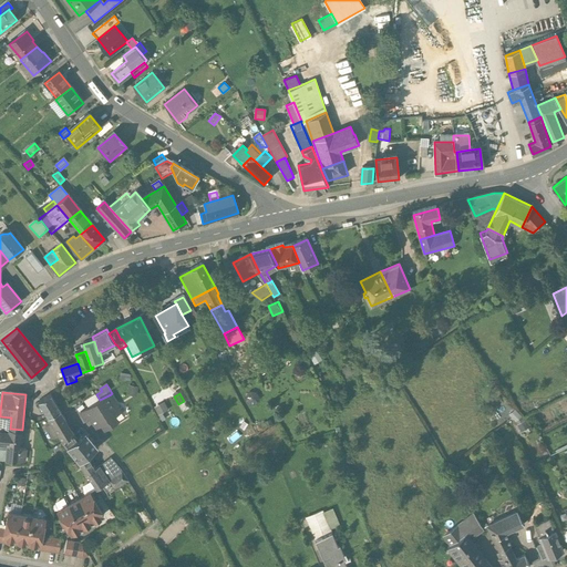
[(122,412),(111,394),(100,400),(89,408),(81,412),(85,421),(92,416),(98,426),(101,425),(115,416),(122,412)]
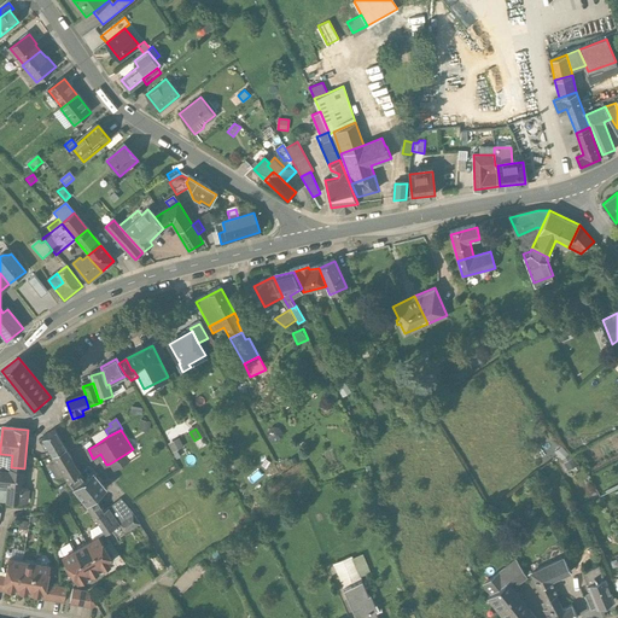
[(109,436),(105,430),(92,438),(97,444),(109,436)]
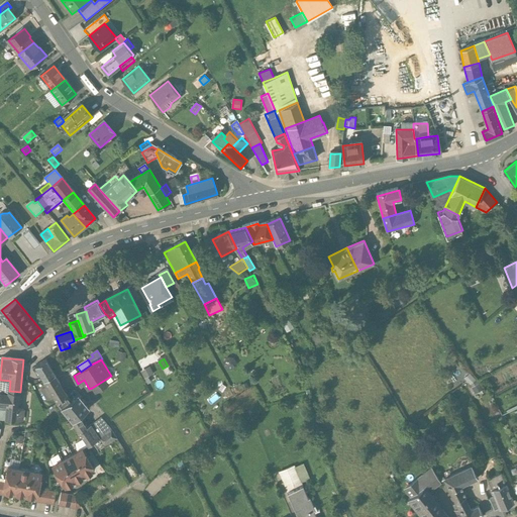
[(35,367),(43,382),(55,375),(46,360),(35,367)]
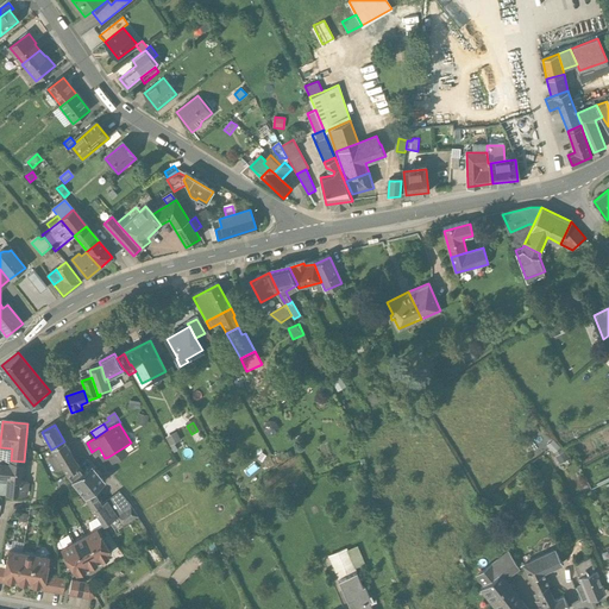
[(176,432),(165,438),(174,452),(184,447),(176,432)]
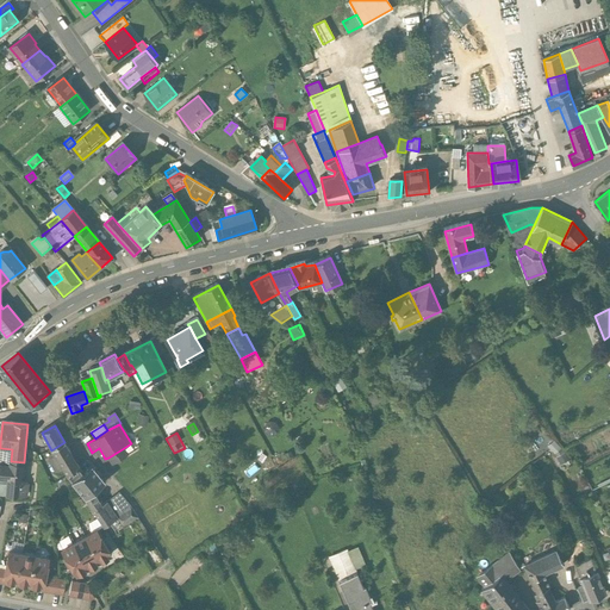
[(64,442),(51,450),(55,456),(48,460),(56,473),(63,468),(67,474),(79,467),(64,442)]
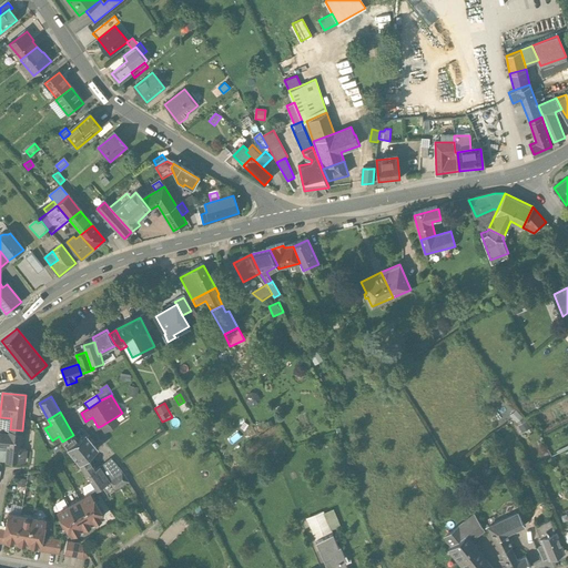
[(11,418),(0,417),(0,432),(9,433),(10,429),(11,418)]
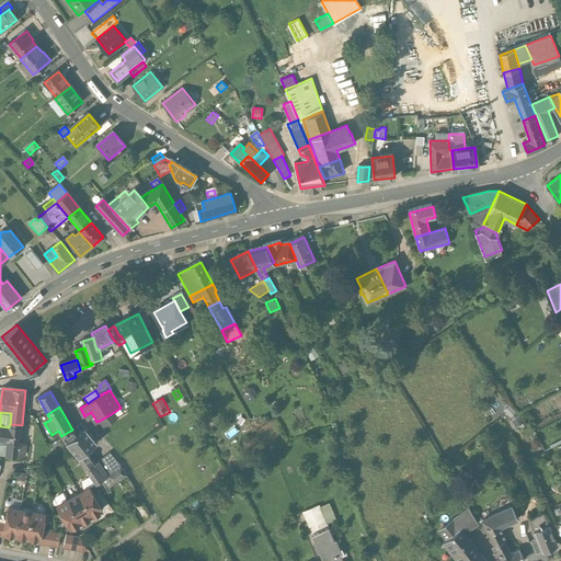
[(114,412),(100,421),(104,427),(118,420),(114,412)]
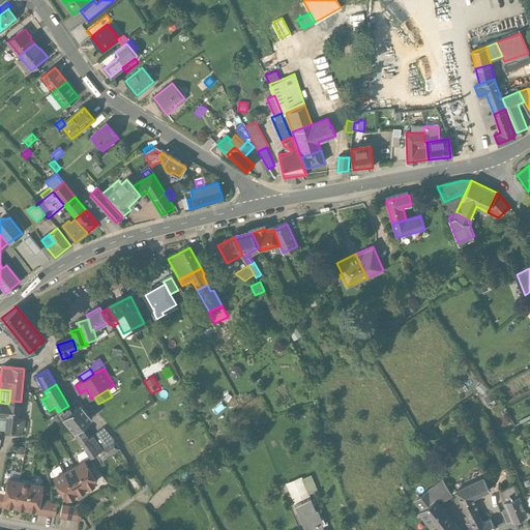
[(21,402),(9,401),(8,404),(0,403),(0,418),(6,419),(19,420),(21,402)]
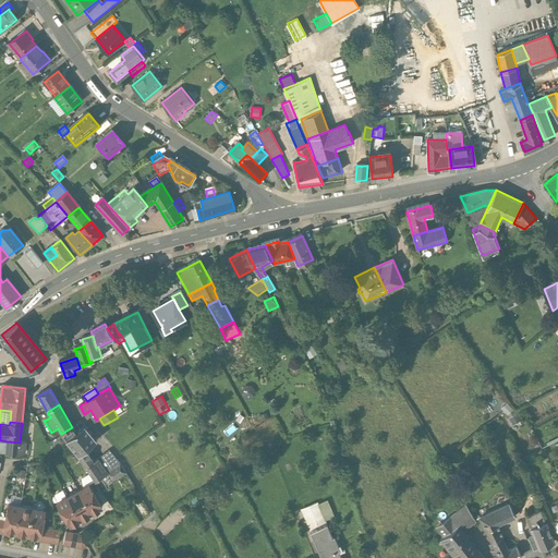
[(75,432),(65,439),(79,453),(84,449),(96,439),(84,424),(75,432)]
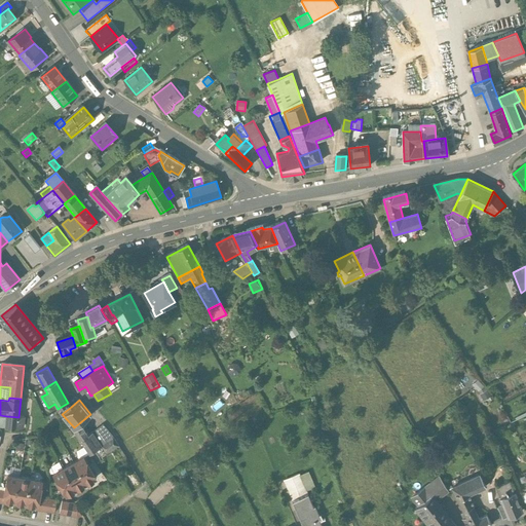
[(71,407),(68,403),(58,409),(62,414),(71,407)]
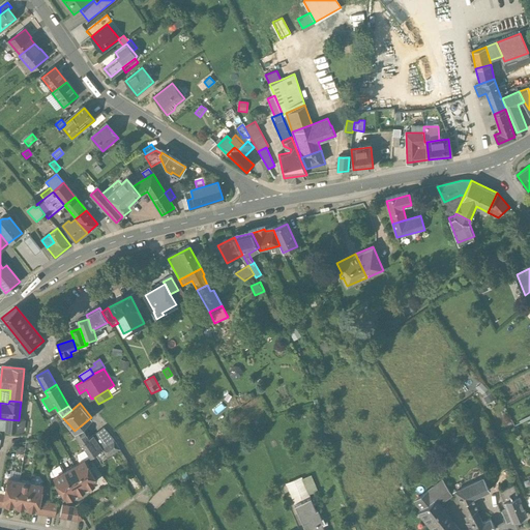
[(137,418),(120,429),(123,433),(139,422),(137,418)]
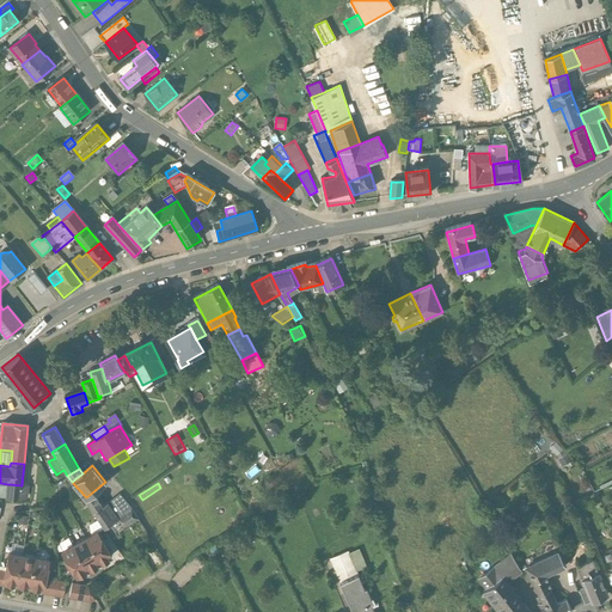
[(28,485),(22,485),(7,484),(6,497),(26,499),(28,487),(28,485)]
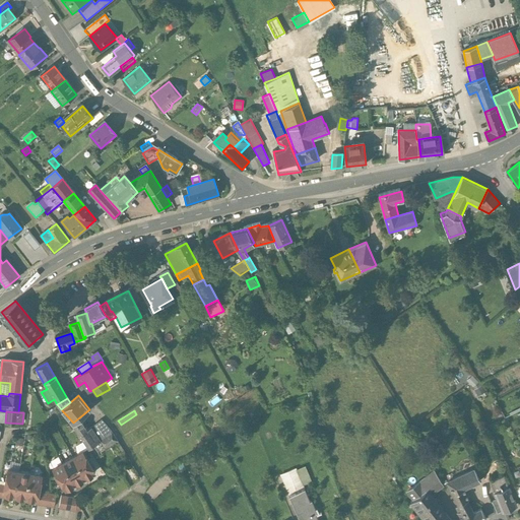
[(78,418),(73,423),(72,424),(87,448),(99,441),(100,440),(91,428),(85,431),(78,418)]
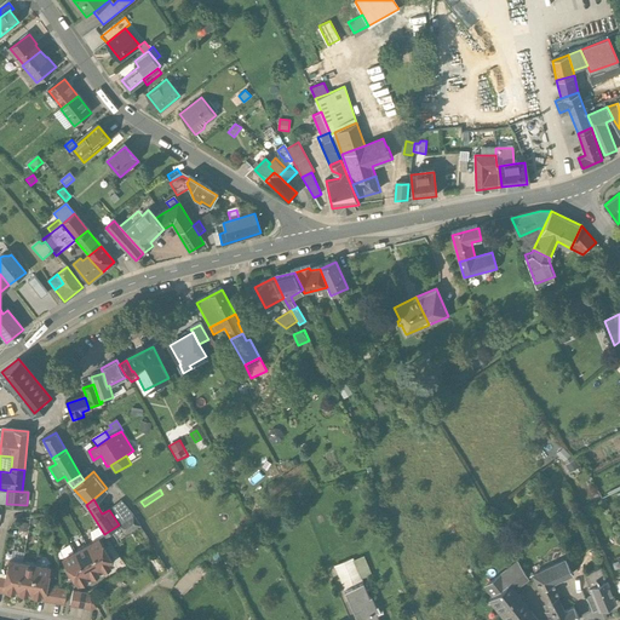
[(120,500),(115,505),(122,515),(128,511),(120,500)]
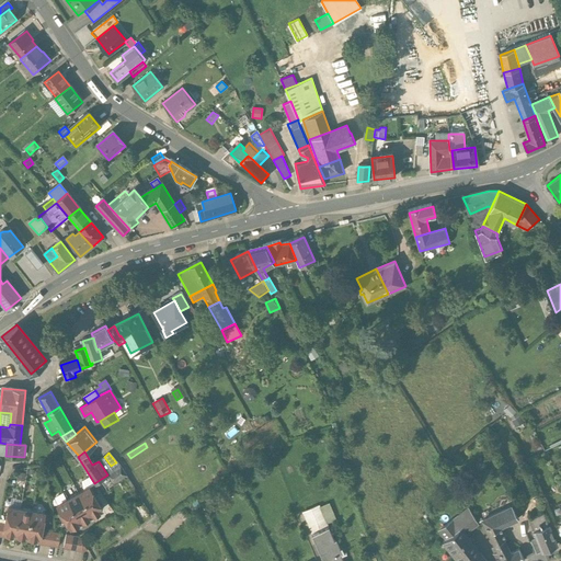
[(104,457),(99,461),(107,474),(106,476),(114,483),(125,477),(126,476),(116,462),(111,466),(104,457)]
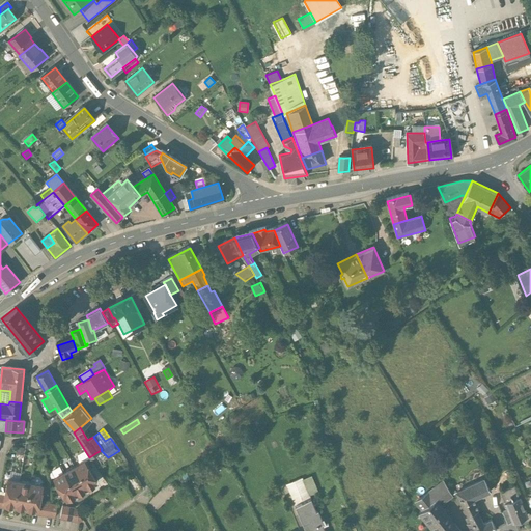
[(130,466),(119,450),(118,451),(128,467),(130,466)]
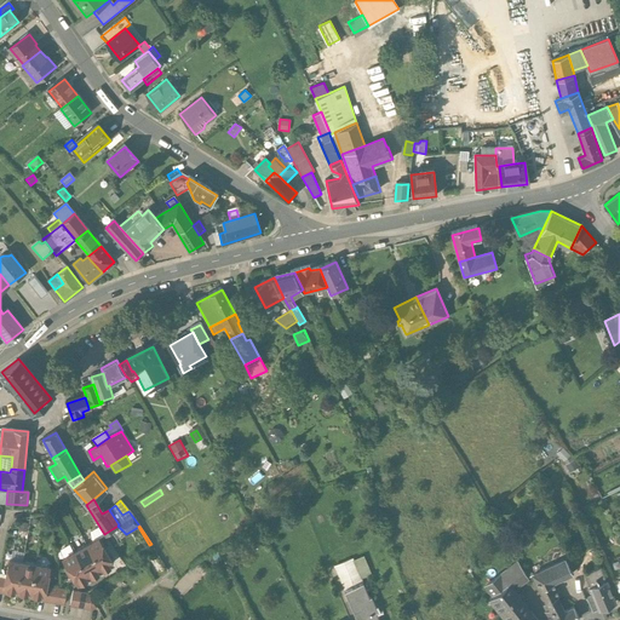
[(98,538),(87,544),(101,569),(113,563),(98,538)]
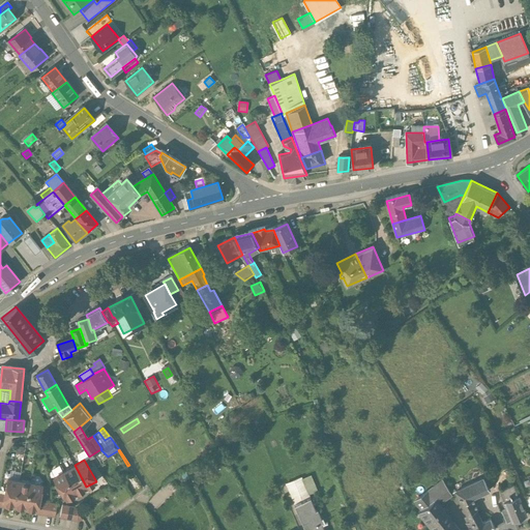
[(77,493),(86,487),(75,465),(64,471),(77,493)]
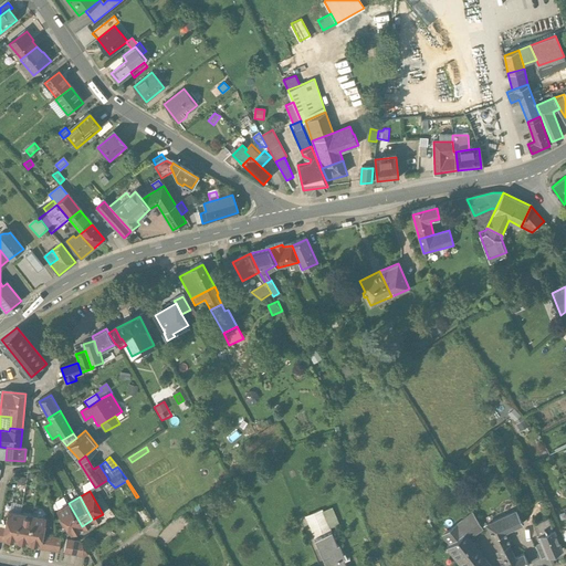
[(70,533),(82,526),(69,503),(56,510),(61,517),(60,519),(64,526),(66,525),(70,533)]
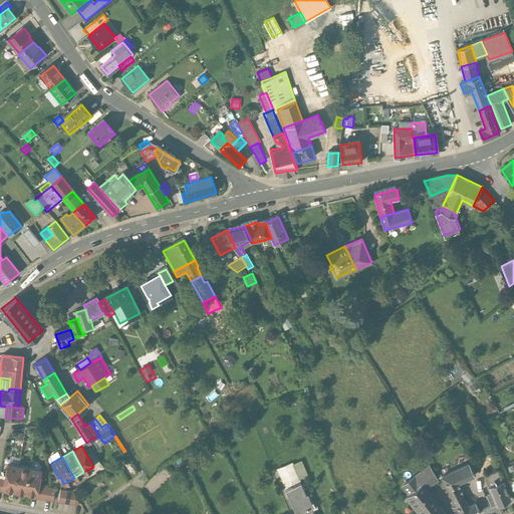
[(297,513),(314,513),(291,460),(276,467),(297,513)]
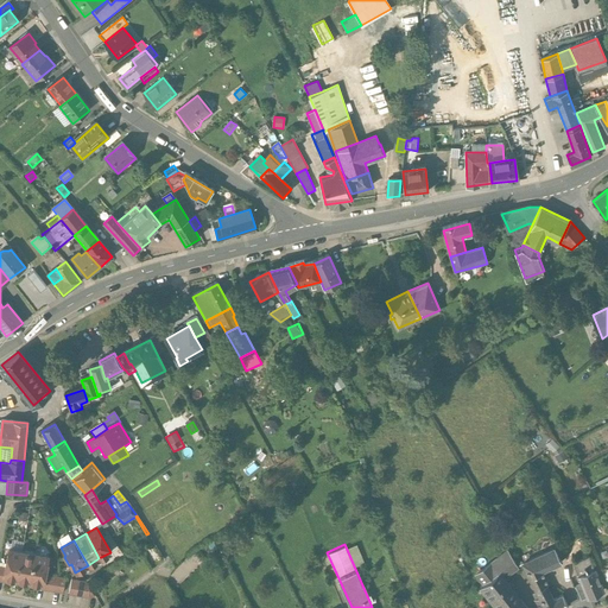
[(538,607),(563,607),(567,607),(561,594),(553,597),(540,570),(561,562),(553,546),(521,561),(538,597),(533,599),(538,607)]
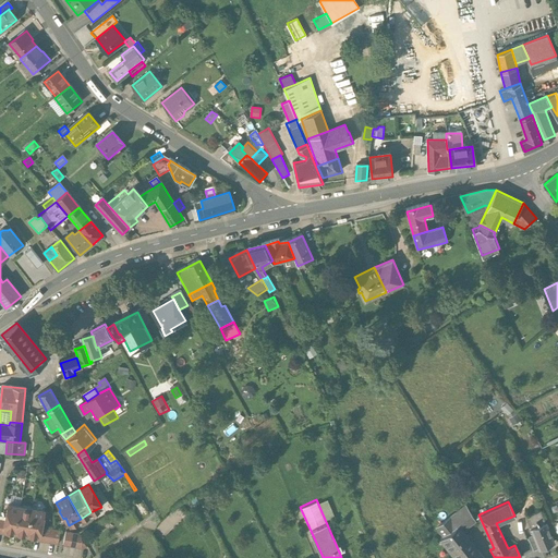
[(3,529),(15,531),(21,505),(8,502),(4,520),(3,529)]
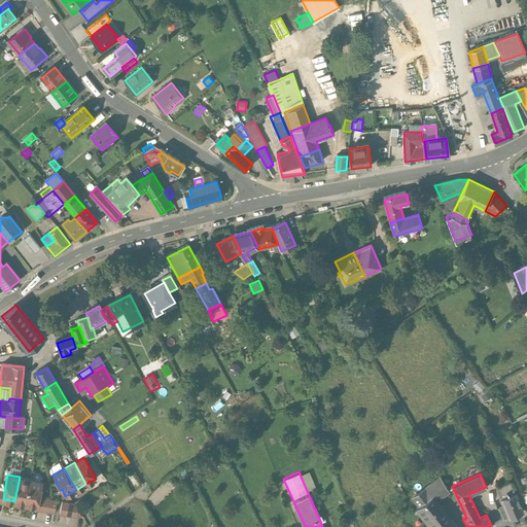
[(430,526),(457,526),(436,498),(447,490),(435,475),(407,495),(430,526)]
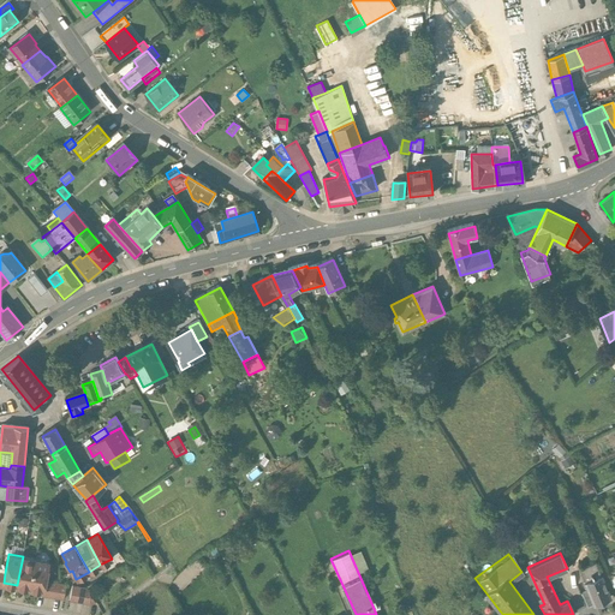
[(17,585),(30,587),(36,559),(23,556),(17,585)]
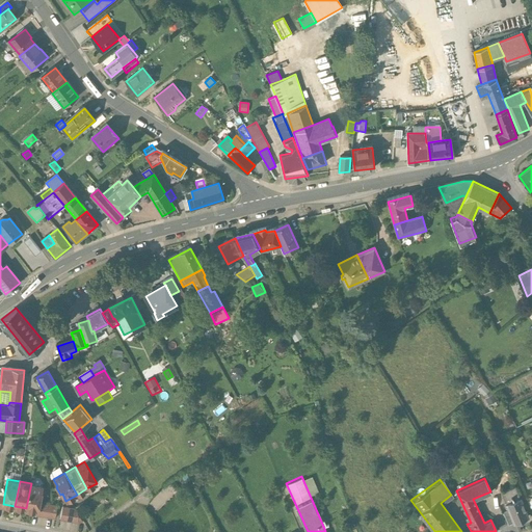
[(43,486),(31,483),(26,508),(35,510),(37,510),(38,502),(40,502),(41,497),(44,497),(45,488),(43,487),(43,486)]
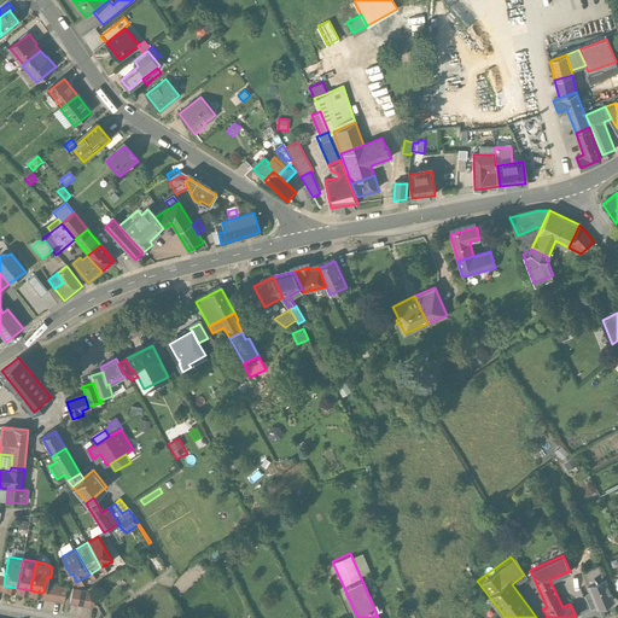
[(596,607),(613,600),(605,577),(587,584),(596,607)]
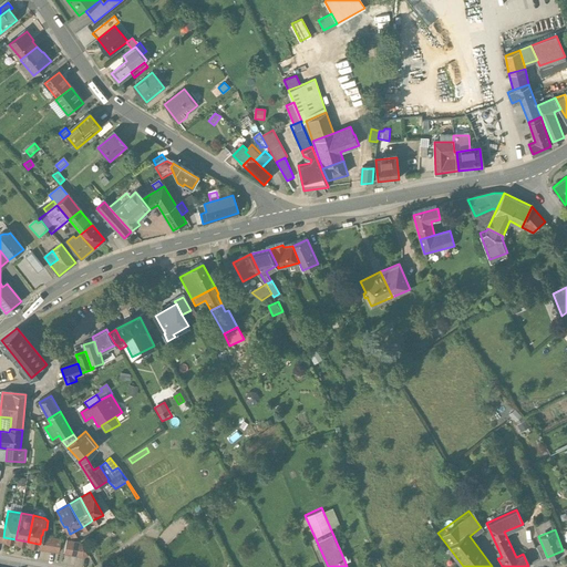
[(42,535),(41,535),(40,544),(38,544),(38,548),(59,553),(61,539),(55,538),(42,535)]
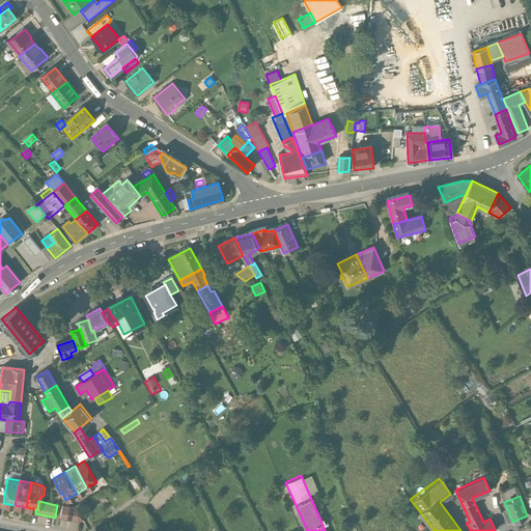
[(76,508),(62,506),(60,518),(79,522),(82,520),(76,508)]
